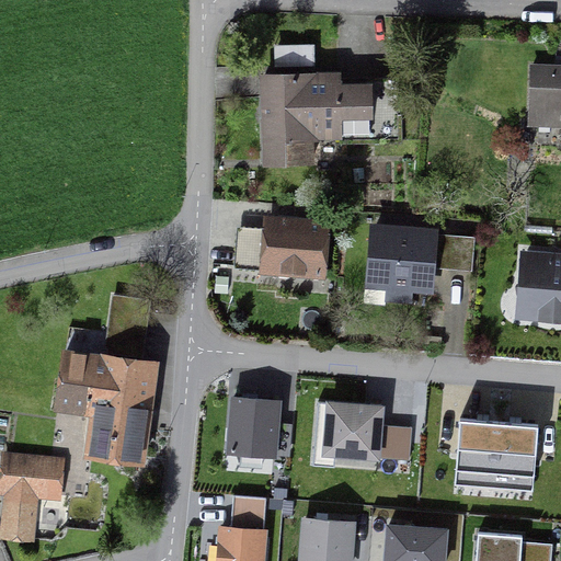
[(560,69),(530,68),(528,121),(560,121),(560,69)]
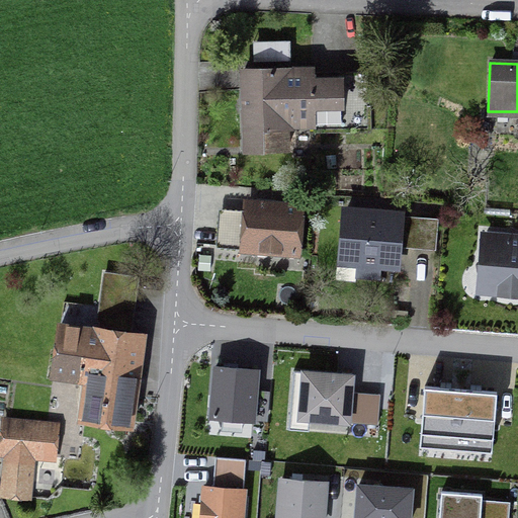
[(310,71),(243,72),(245,149),(286,148),(286,133),(367,131),(366,75),(310,76),(310,71)]
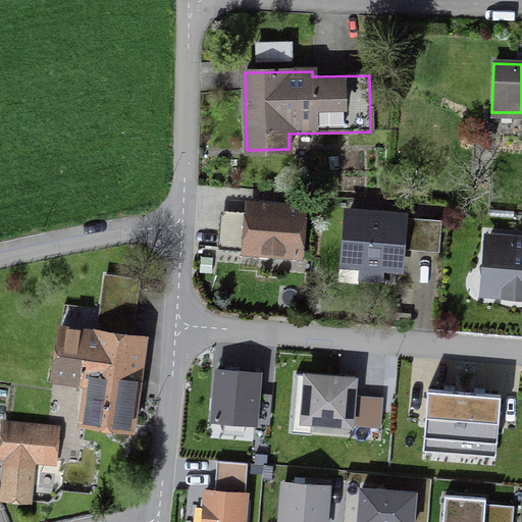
[(219,222),(217,249),(297,255),(300,211),(248,207),(247,224),(219,222)]
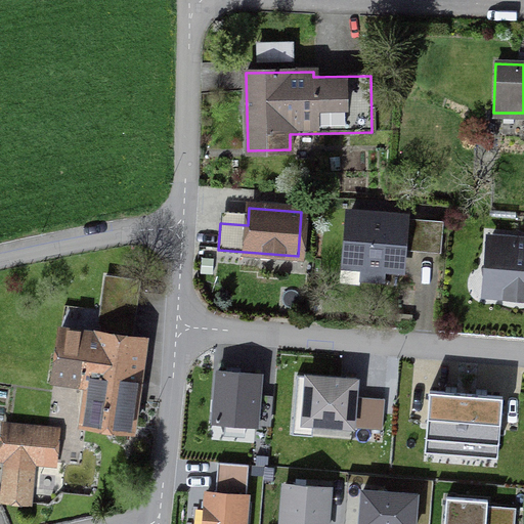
[(383,268),(399,269),(403,220),(348,215),(344,265),(360,266),(359,279),(382,281),(383,268)]
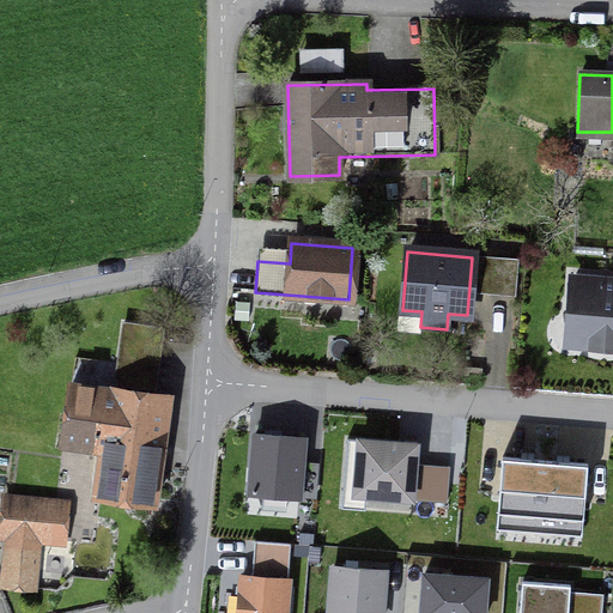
[(495,259),(492,296),(514,297),(516,261),(495,259)]
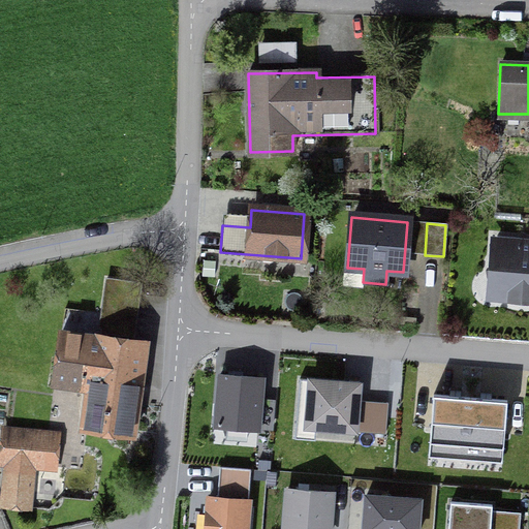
[(528,246),(494,243),(493,258),(492,258),(489,266),(489,274),(490,281),(491,281),(490,297),(505,298),(505,300),(520,304),(528,302),(528,246)]
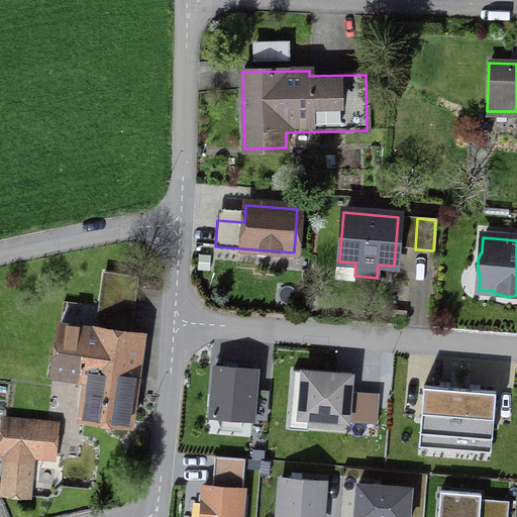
[(106,275),(99,321),(131,325),(137,279),(106,275)]
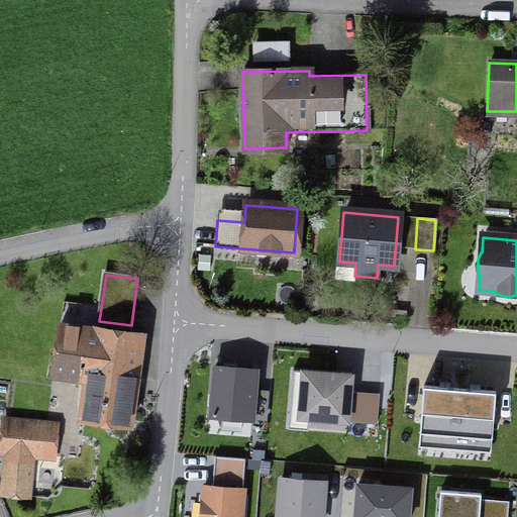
[(84,417),(124,423),(136,336),(59,326),(52,376),(81,380),(83,375),(90,376),(84,417)]
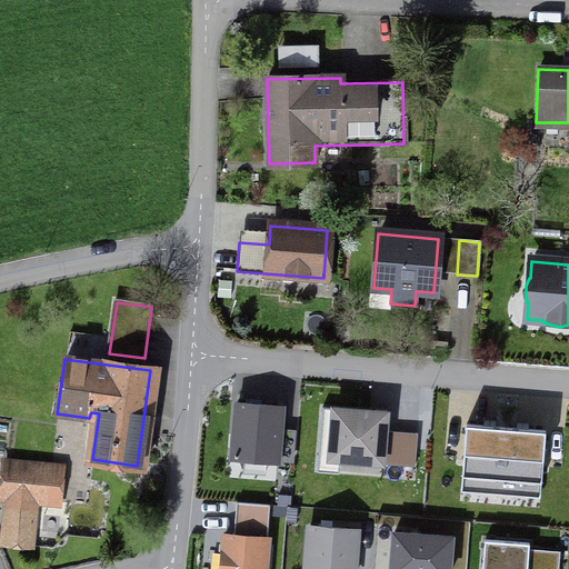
[(278,459),(281,407),(266,406),(236,403),(232,457),(278,459)]
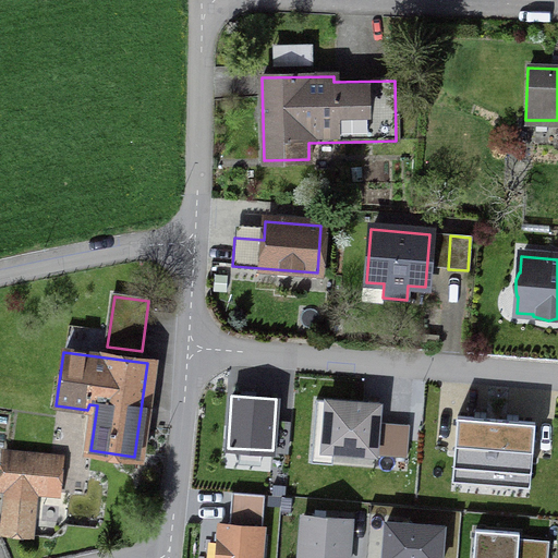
[(313,449),(376,456),(380,404),(372,404),(318,399),(313,449)]
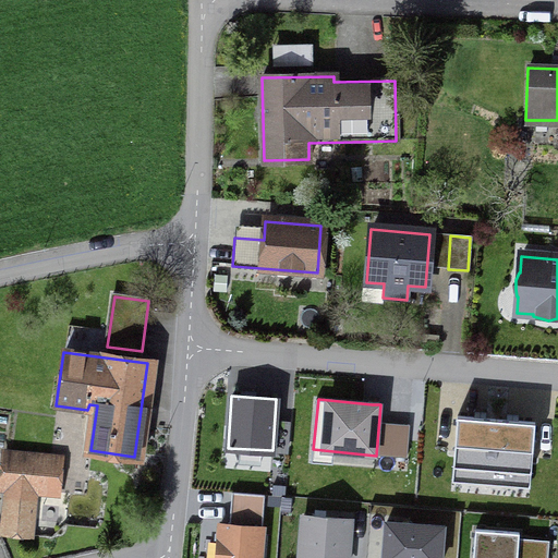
[(480,417),(457,416),(452,466),(531,473),(535,422),(511,421),(480,417)]
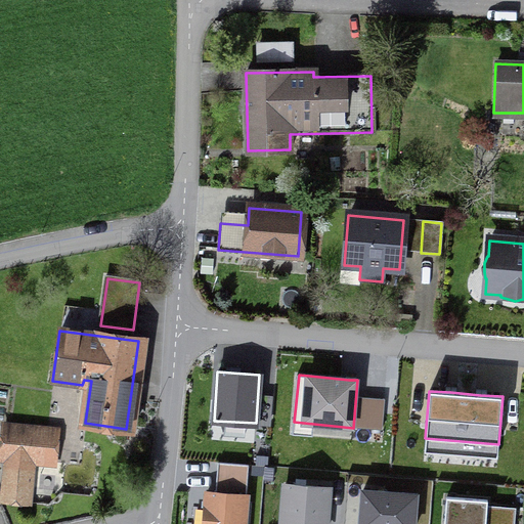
[(28,503),(32,462),(46,463),(49,432),(3,428),(0,457),(0,459),(5,460),(1,500),(28,503)]
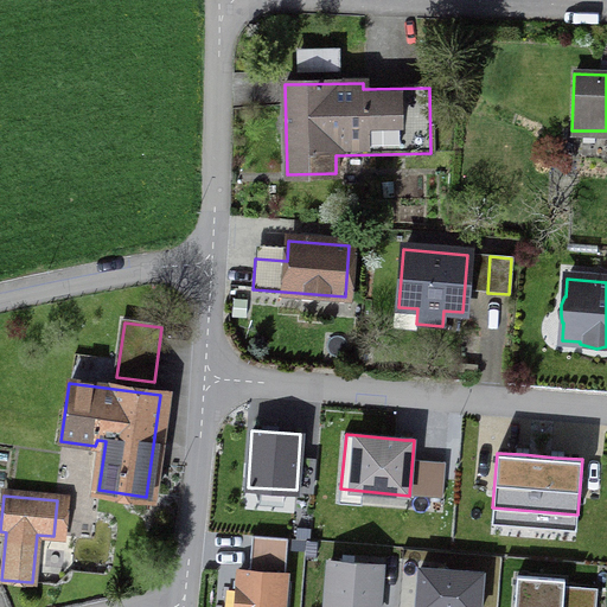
[(236,606),(282,606),(288,541),(253,537),(249,569),(240,569),(236,606)]
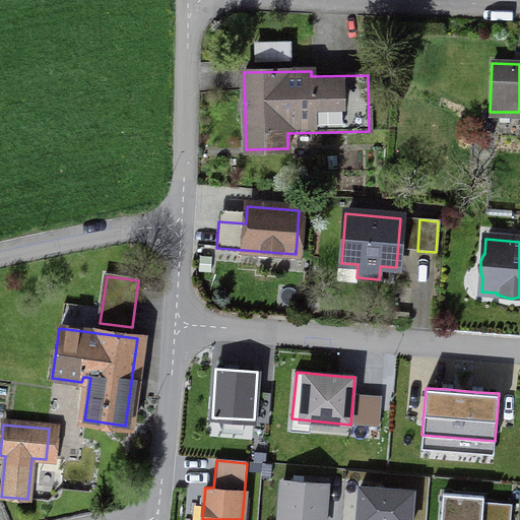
[(298,481),(283,480),(279,519),(322,519),(326,484),(298,481)]
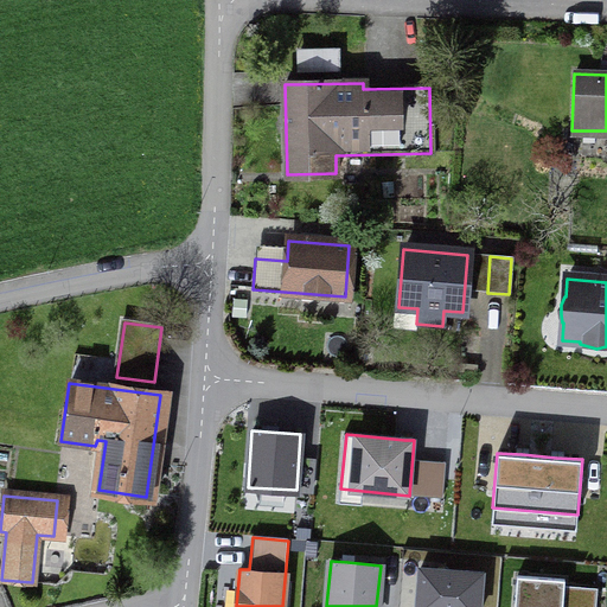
[(414,606),(480,606),(484,573),(440,568),(419,567),(414,606)]
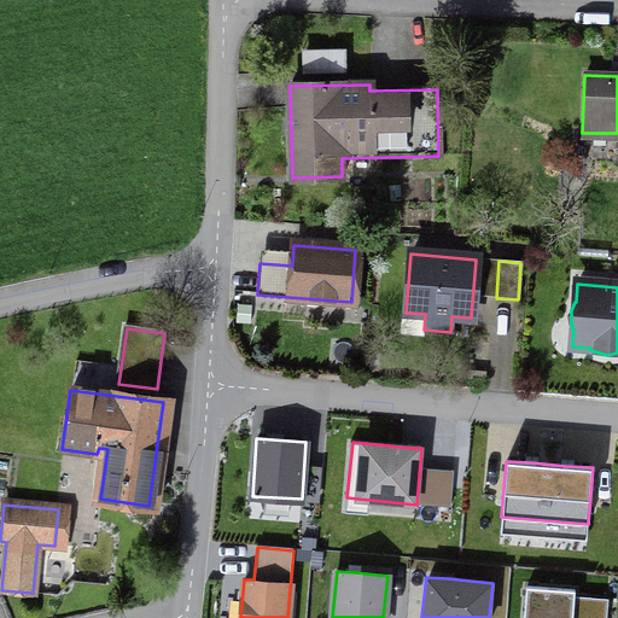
[(572,617),(573,613),(575,592),(526,587),(523,617),(572,617)]
